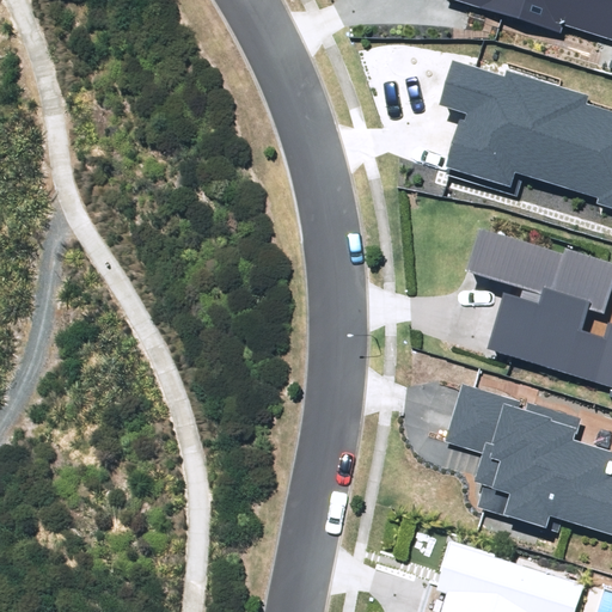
[(611,0),(451,0),(562,34),(564,25),(611,40),(611,0)]
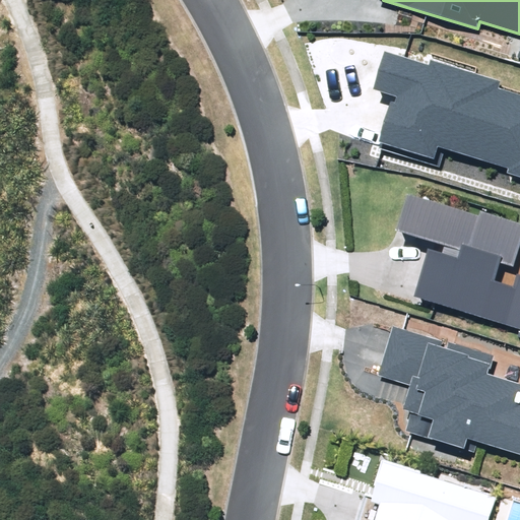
[(507,173),(519,176),(519,94),(500,88),(502,81),(431,61),(430,65),(385,51),(373,88),(396,95),(394,103),(390,102),(376,147),(439,167),(444,149),(508,169),(507,173)]
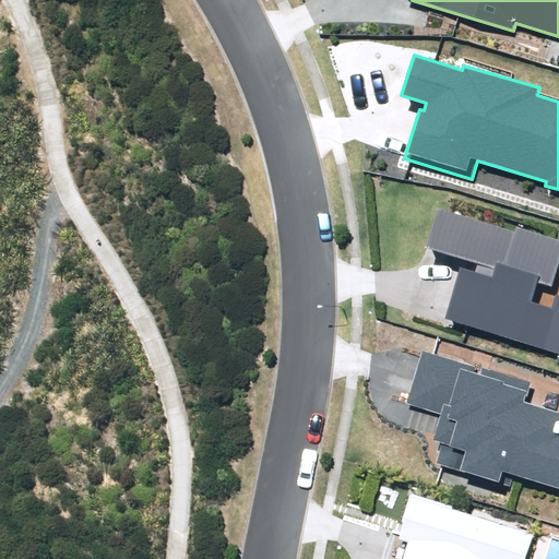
[(444,317),(558,353),(558,295),(557,295),(552,309),(531,302),(537,282),(552,286),(558,266),(558,240),(516,227),(514,233),(439,209),(427,247),(477,262),(474,273),(460,269),(444,317)]
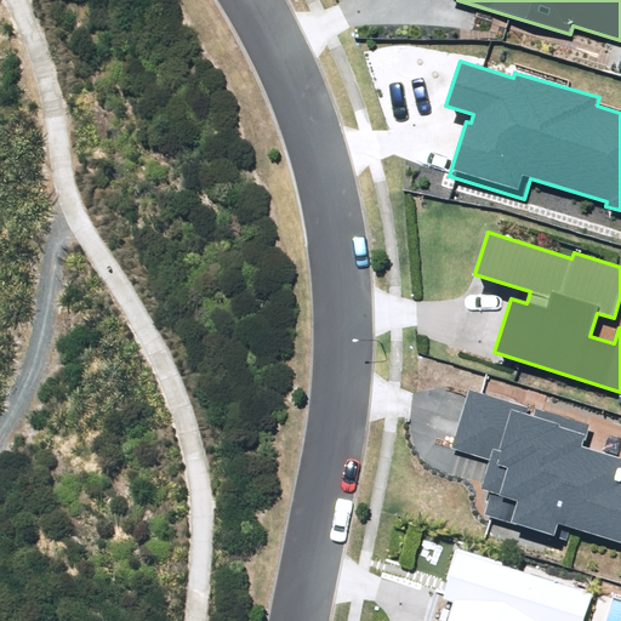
[(571,527),(620,542),(620,459),(584,448),(591,426),(536,409),(534,416),(527,415),(529,408),(468,389),(450,448),(490,460),(480,488),(490,491),(484,513),(568,540),(571,527)]
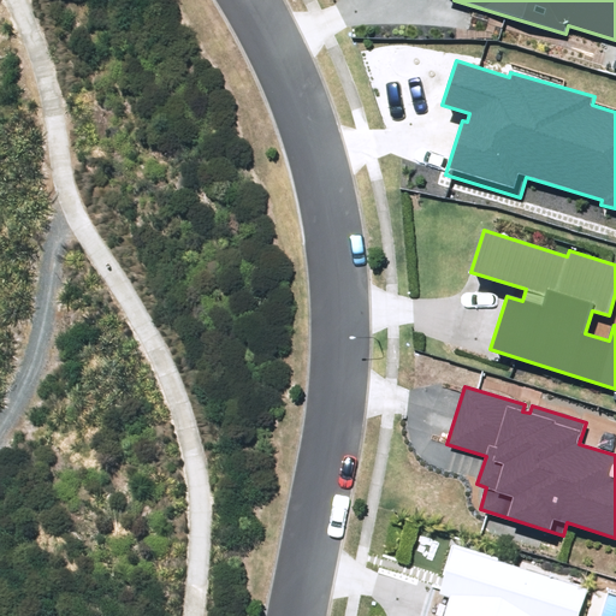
[(580,615),(588,590),(454,549),(439,594),(450,598),(444,615),(580,615)]
